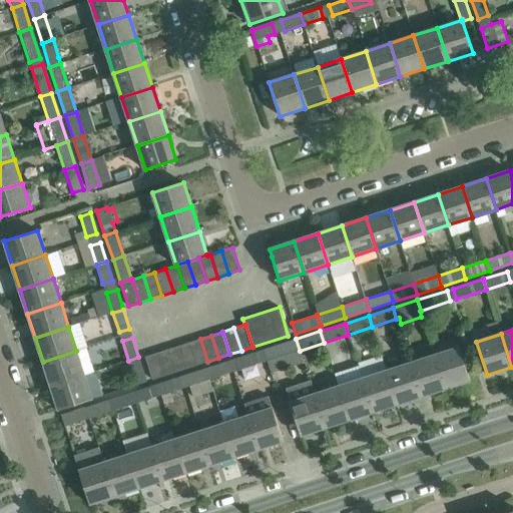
[(196,365),(207,362),(200,339),(189,343),(196,365)]
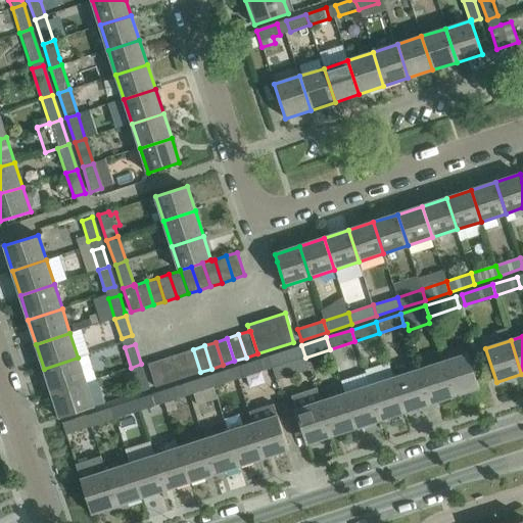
[(305,358),(301,345),(276,353),(280,366),(305,358)]
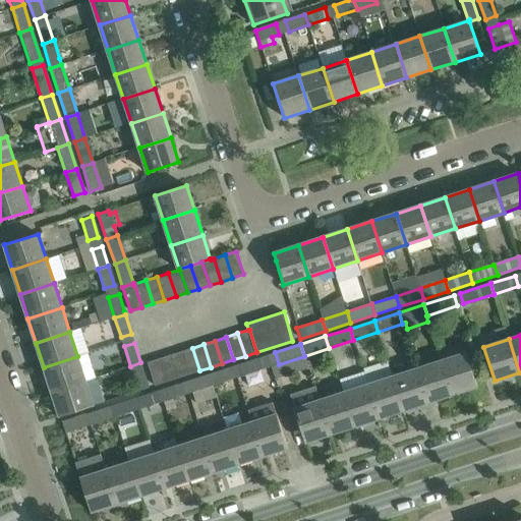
[(188,374),(199,370),(192,348),(181,352),(188,374)]
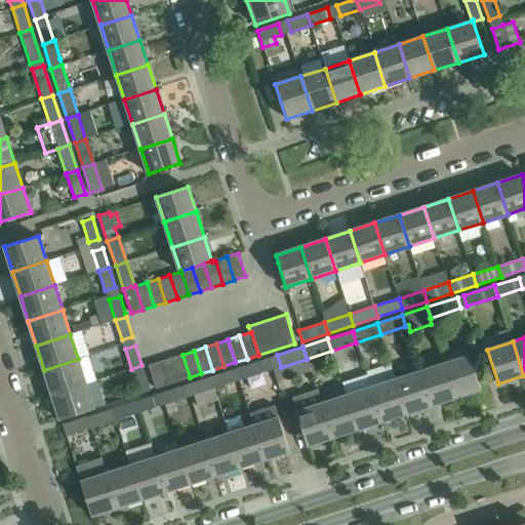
[(178,380),(190,377),(183,355),(171,358),(178,380)]
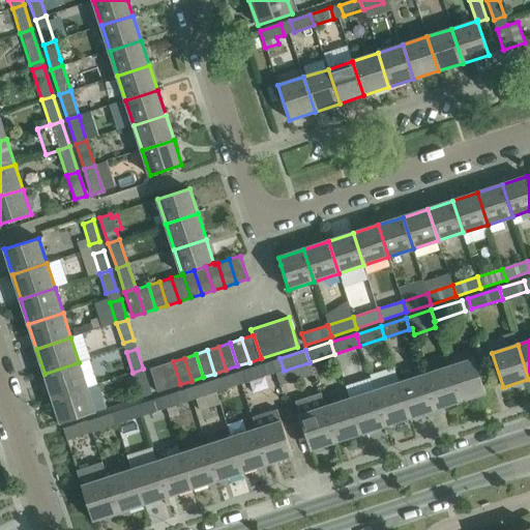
[(486,393),(474,358),(449,366),(461,401),(486,393)]
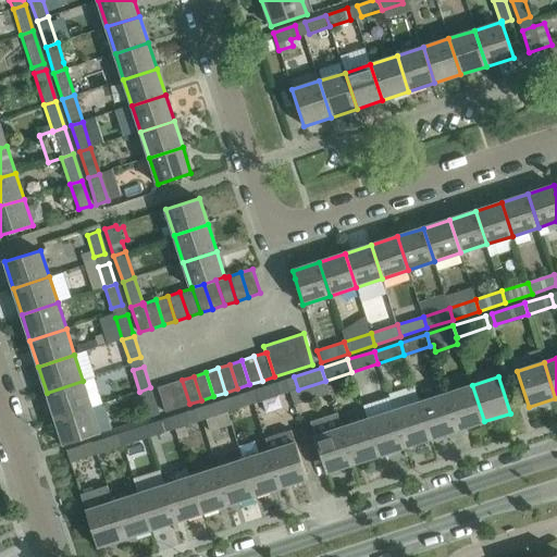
[(177,408),(189,404),(182,380),(170,384),(177,408)]
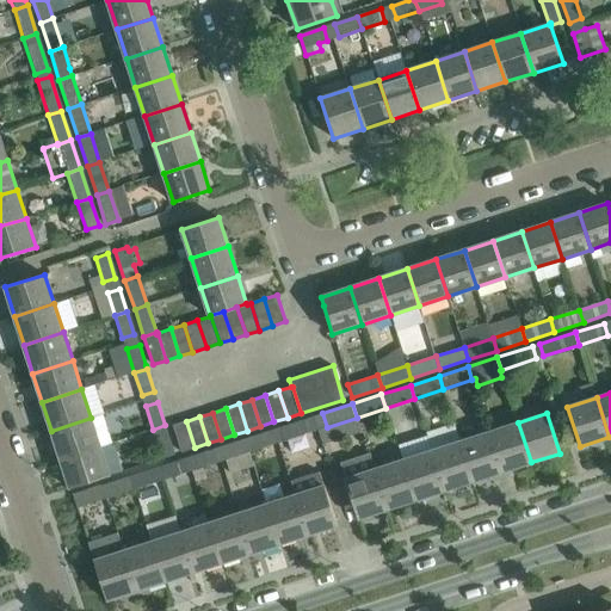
[(100,448),(91,418),(51,431),(61,460),(100,448)]
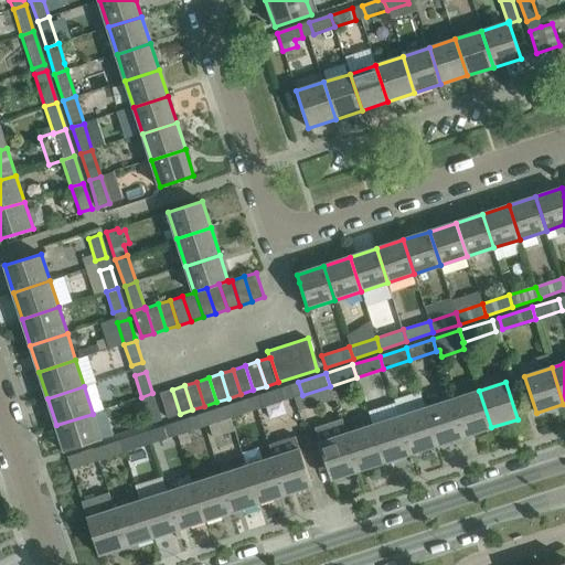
[(257,409),(284,401),(279,388),(254,397),(257,409)]
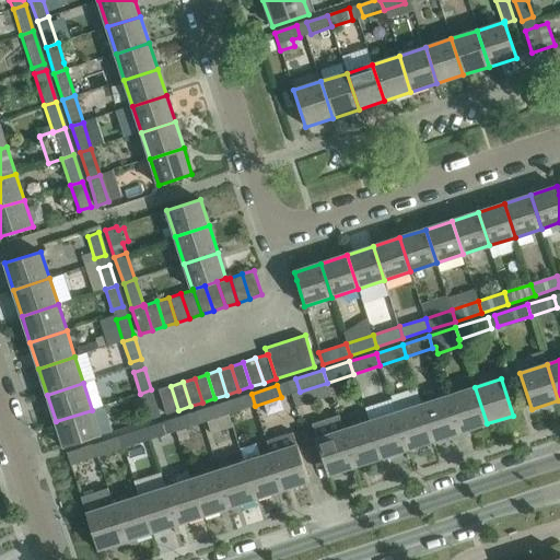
[(166,415),(178,410),(171,386),(159,389),(165,410),(166,415)]
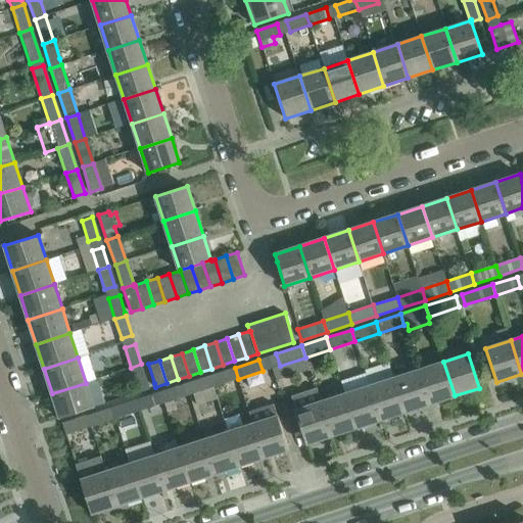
[(455,395),(443,362),(419,370),(430,403),(455,395)]
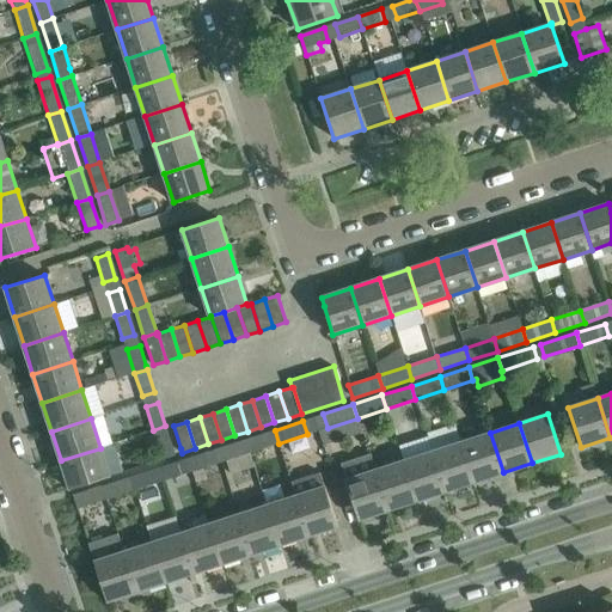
[(250,452),(279,444),(275,430),(246,440),(250,452)]
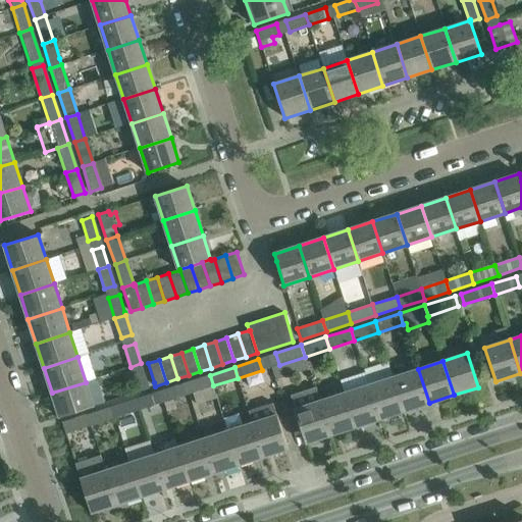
[(138,392),(148,388),(142,369),(131,372),(138,392)]
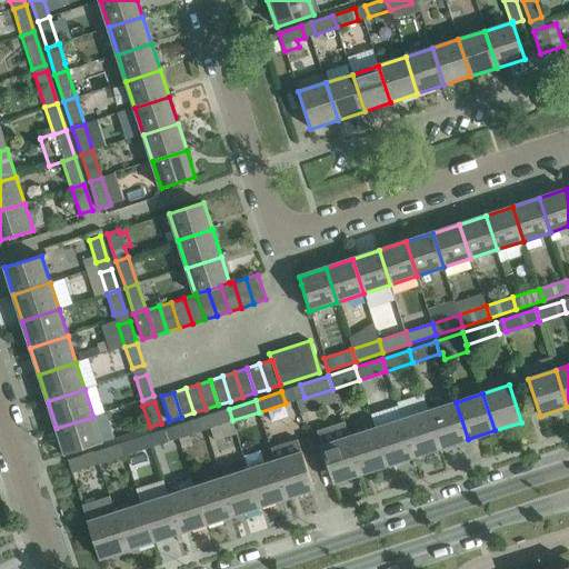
[(468,439),(456,402),(429,411),(441,448),(468,439)]
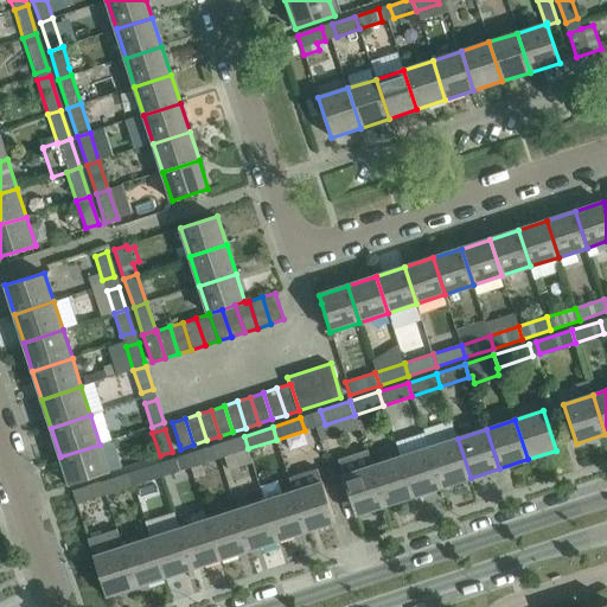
[(219,458),(248,448),(244,436),(216,446),(219,458)]
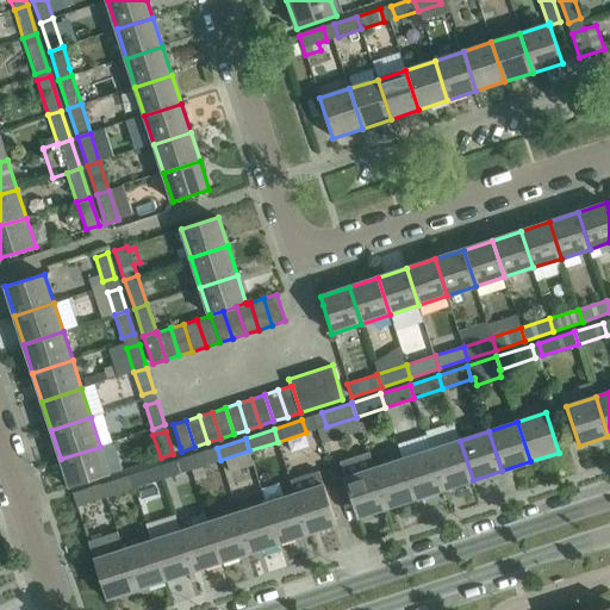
[(473,480),(460,441),(431,450),(443,490),(473,480)]
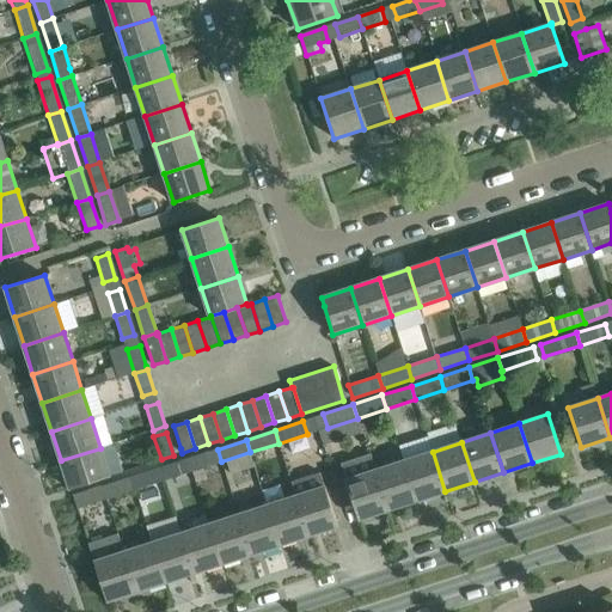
[(61,460),(71,490),(110,477),(101,448),(61,460)]
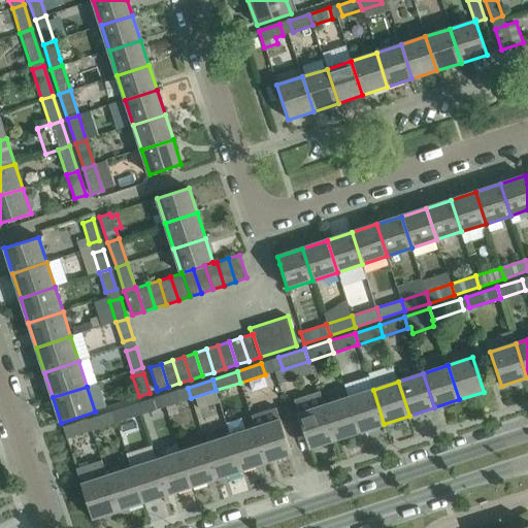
[(166,406),(191,398),(188,388),(163,396),(166,406)]
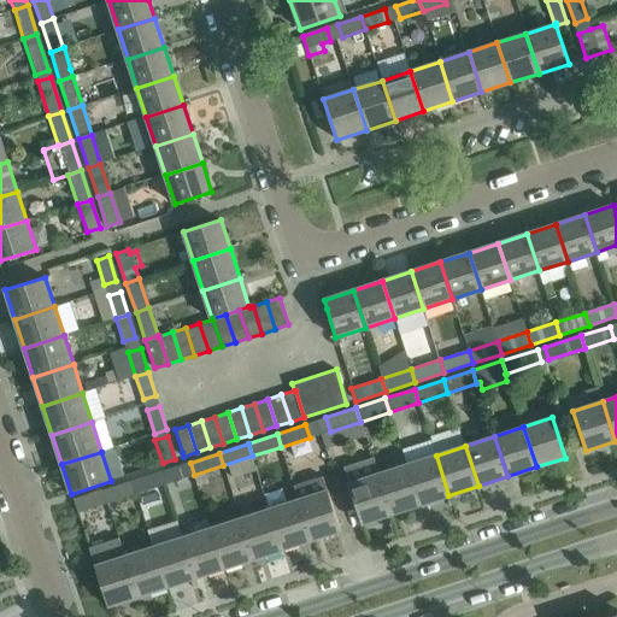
[(448,495),(436,456),(406,464),(419,505),(448,495)]
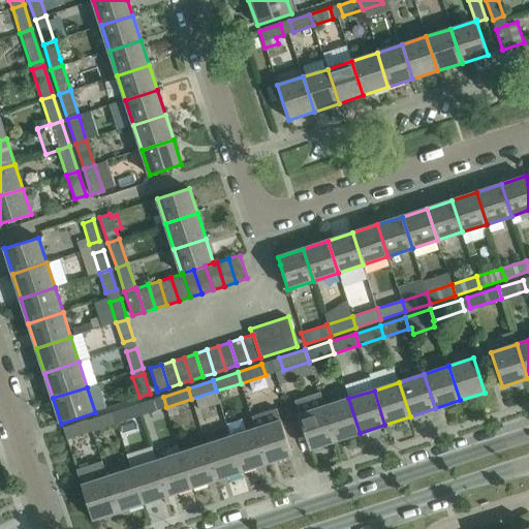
[(323,406),(319,396),(296,404),(310,449),(335,441),(323,406)]
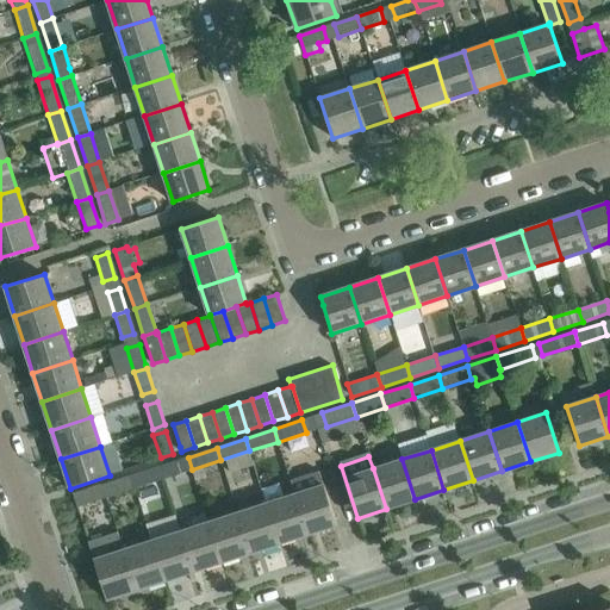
[(163,479),(192,470),(188,458),(159,467),(163,479)]
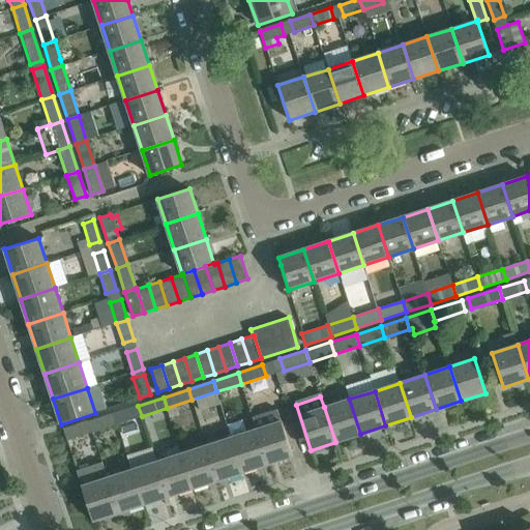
[(360,434),(349,399),(324,407),(335,442),(360,434)]
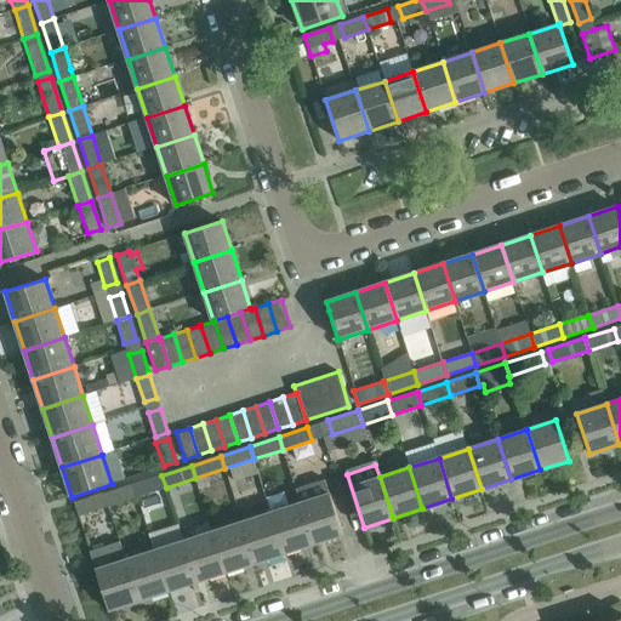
[(137,497),(166,488),(161,476),(132,484),(137,497)]
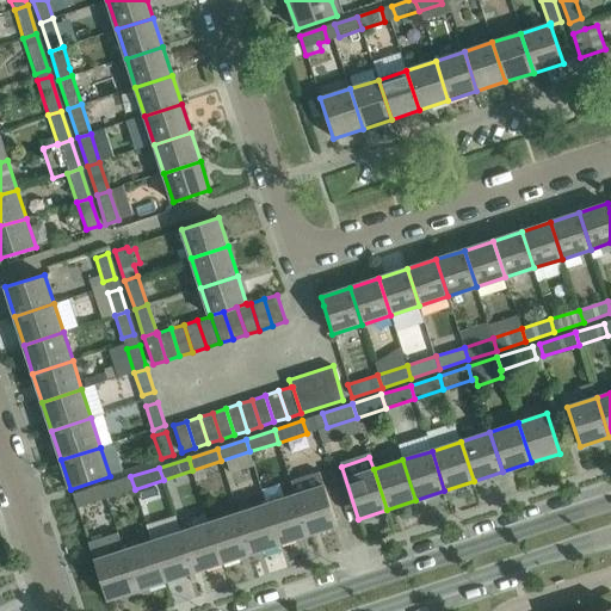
[(290,483),(295,495),(296,495),(309,535),(338,525),(325,486),(322,487),(318,474),(290,483)]
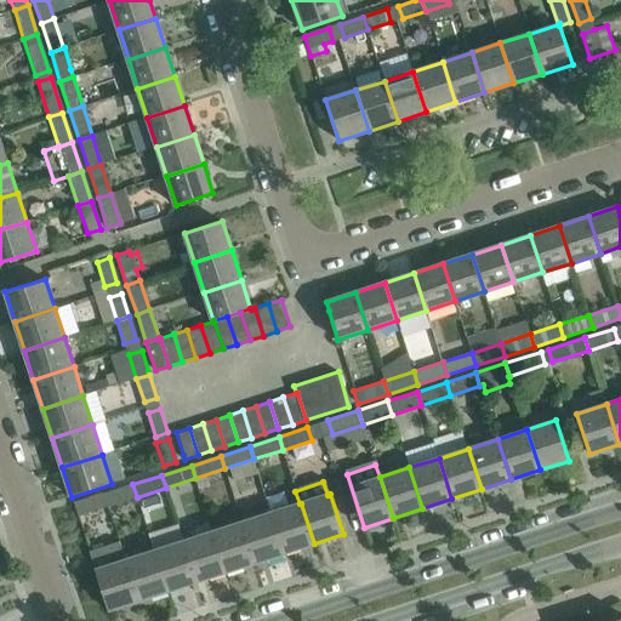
[(108,507),(137,497),(132,484),(103,494),(108,507)]
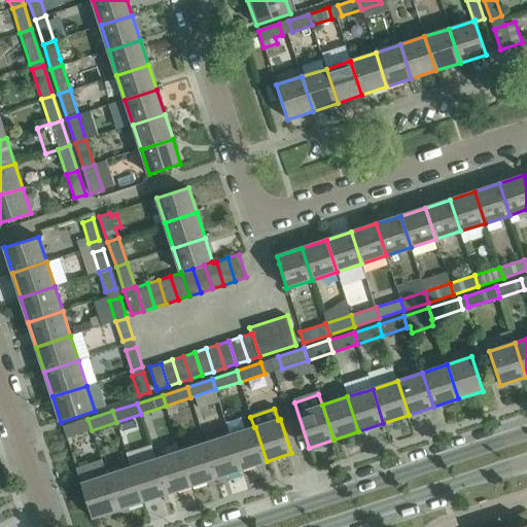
[(83,421),(63,427),(66,438),(86,431),(83,421)]
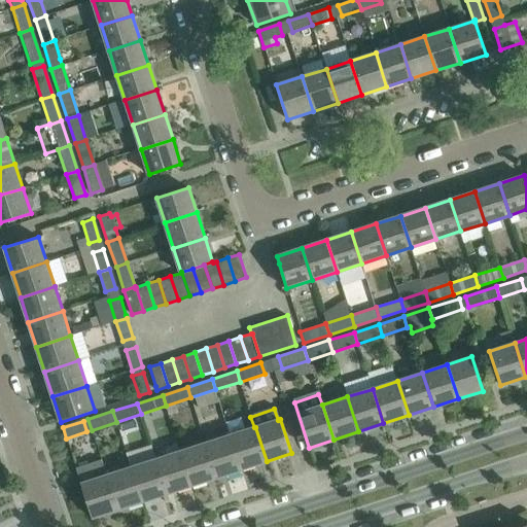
[(255,427),(254,427),(231,435),(241,469),(267,461),(255,427)]
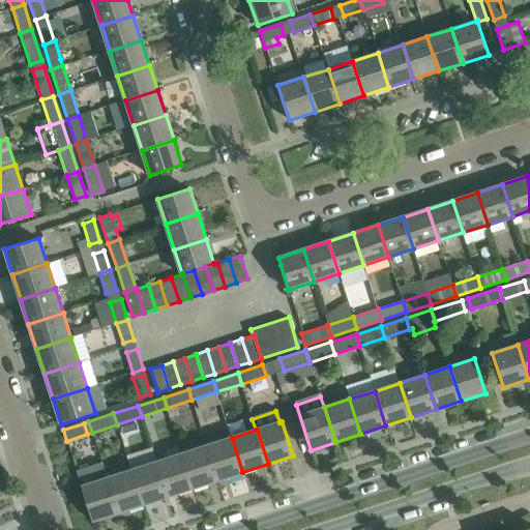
[(242,472),(232,438),(207,446),(217,480),(242,472)]
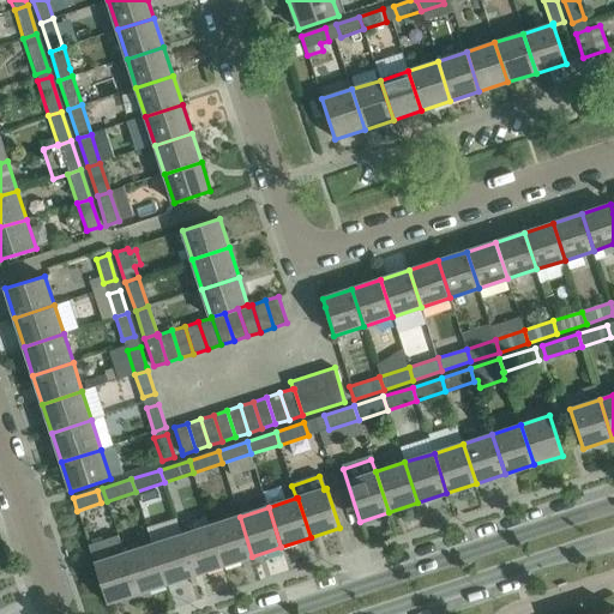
[(252,557),(240,517),(210,527),(223,566),(252,557)]
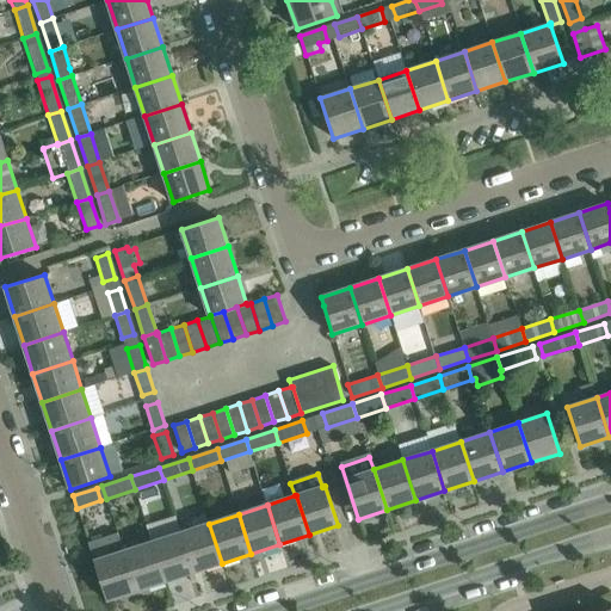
[(222,563),(209,524),(180,532),(193,572),(222,563)]
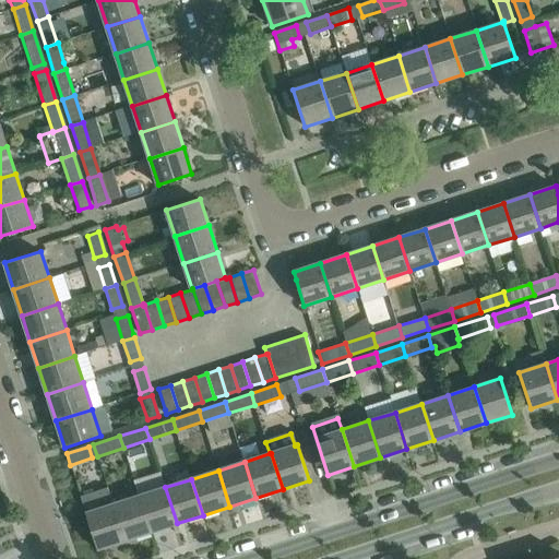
[(177,523),(165,487),(139,496),(151,532),(177,523)]
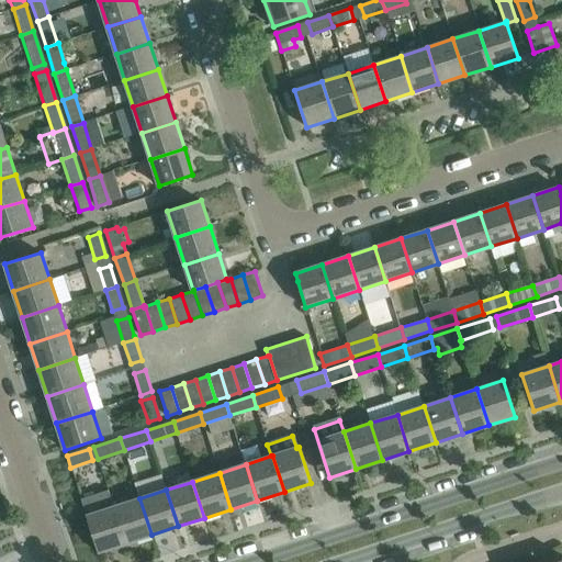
[(152,535),(139,498),(113,507),(125,543),(152,535)]
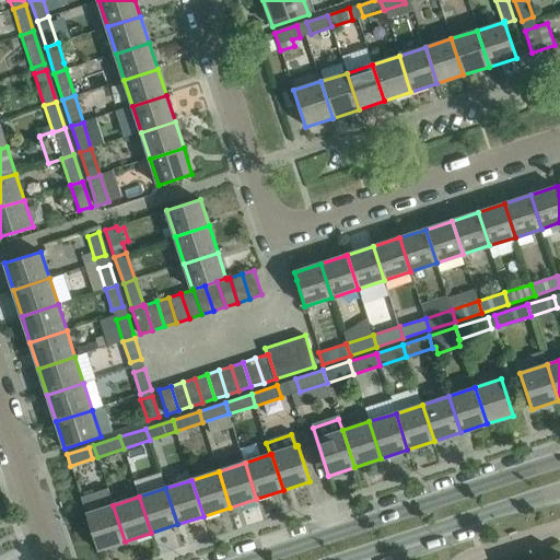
[(113,505),(107,508),(86,514),(98,550),(125,541),(113,505)]
